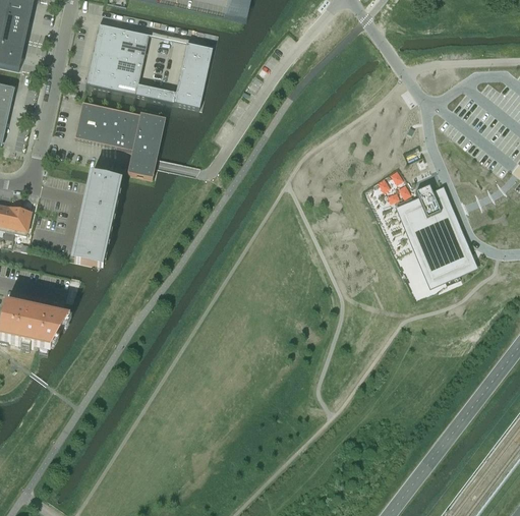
[(0,0),(0,45),(22,50),(34,0),(0,0)]
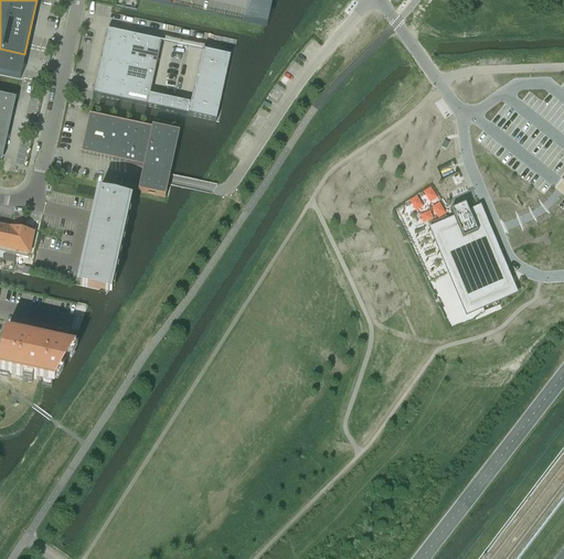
[(94,88),(93,90),(98,92),(208,115),(219,117),(219,116),(217,115),(221,98),(226,73),(231,54),(232,55),(232,53),(202,46),(191,99),(150,90),(162,38),(107,25),(107,28),(108,28),(95,88),(94,88)]
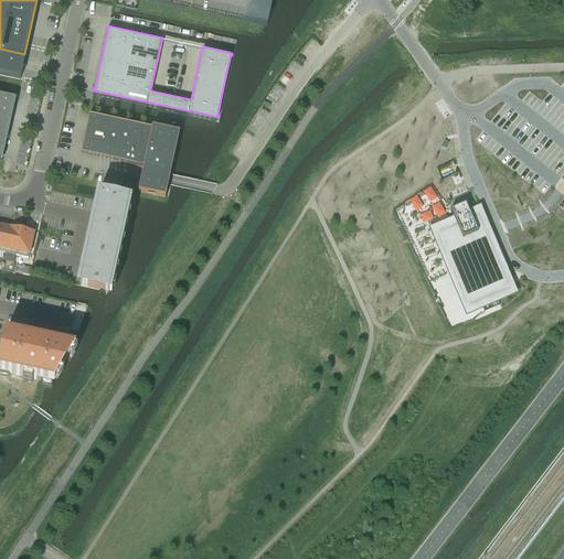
[(16,94),(7,92),(0,89),(0,154),(1,156),(16,94)]
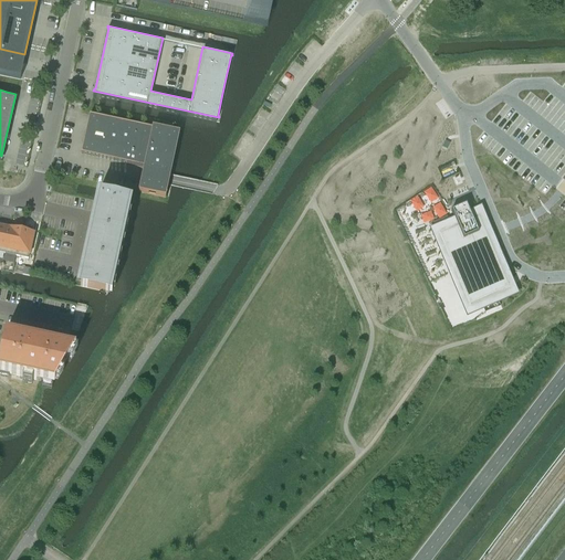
[(82,148),(171,167),(179,129),(90,109),(90,111),(91,112),(83,148),(82,147),(82,148)]
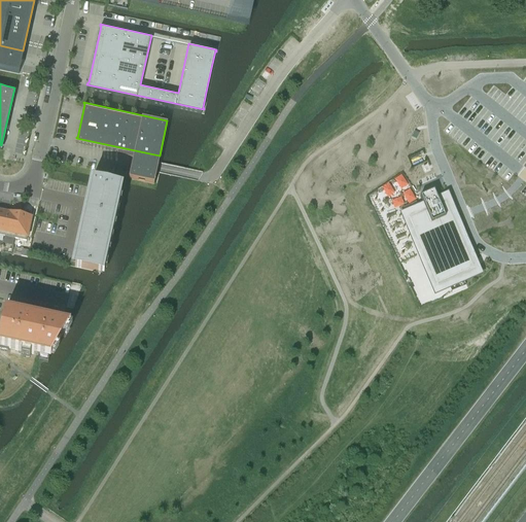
[(91,176),(72,262),(102,268),(110,233),(120,182),(91,176)]
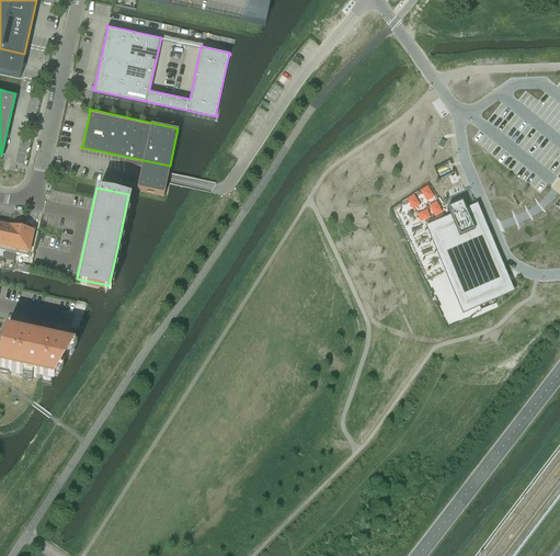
[(455,220),(435,228),(465,299),(505,282),(484,233),(486,231),(483,226),(482,227),(476,212),(469,214),(465,205),(463,199),(448,205),(452,211),(455,220)]
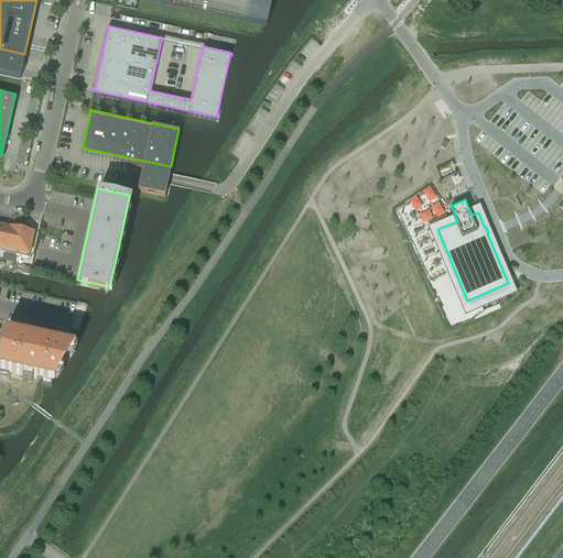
[(0,220),(0,245),(6,247),(11,222),(10,222),(0,220)]
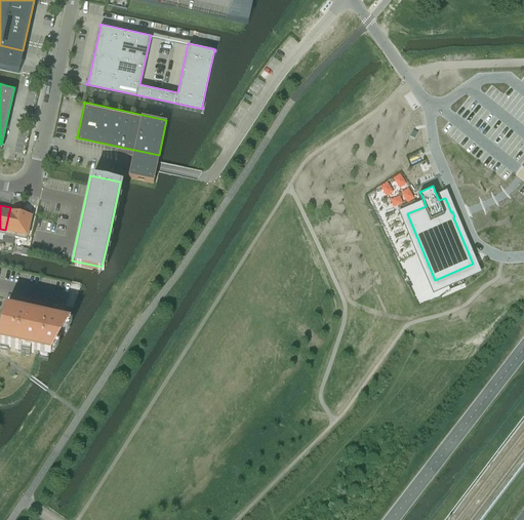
[(10,207),(5,230),(15,233),(21,209),(10,207)]
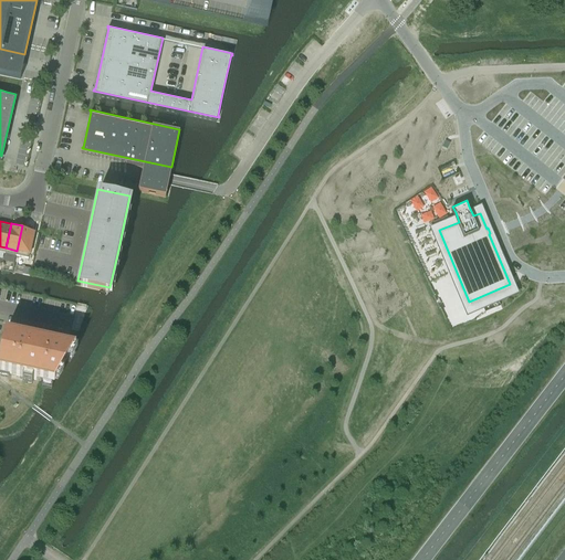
[(22,225),(17,251),(29,253),(31,244),(33,244),(34,234),(33,234),(34,228),(22,225)]
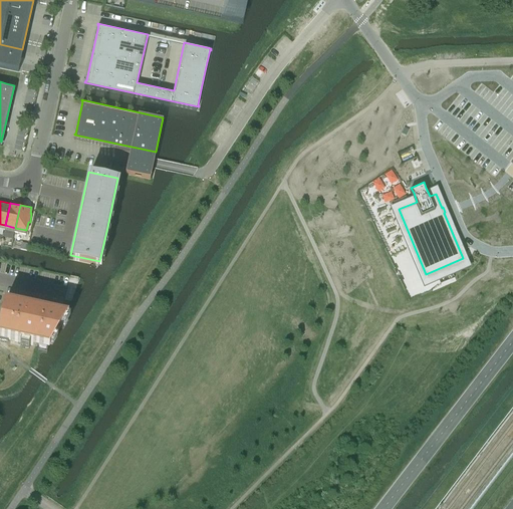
[(1,314),(0,320),(0,333),(47,344),(67,311),(33,304),(5,298),(1,314)]
